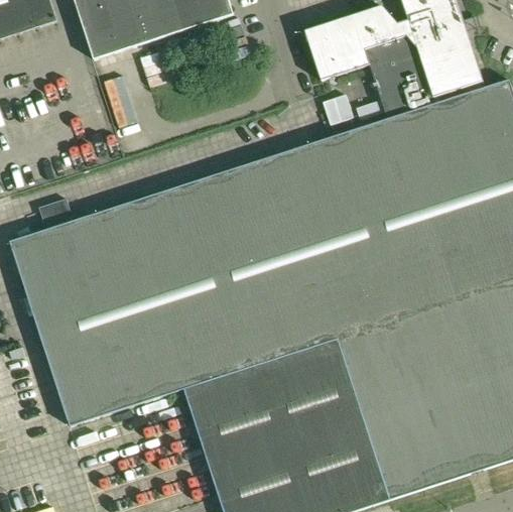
[(0,35),(34,25),(54,18),(47,0),(0,0),(0,35)]
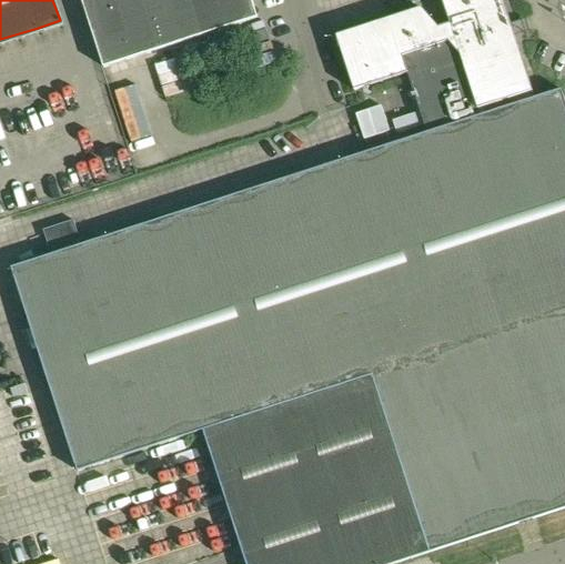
[(254,13),(249,0),(80,0),(101,62),(173,39),(245,16),(254,13)]
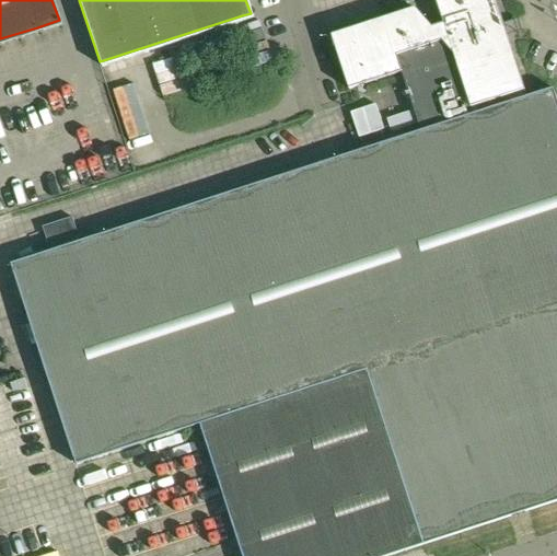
[(433,0),(441,20),(429,24),(412,4),(329,32),(346,85),(398,68),(412,106),(419,128),(524,94),(500,19),(494,0),(433,0)]
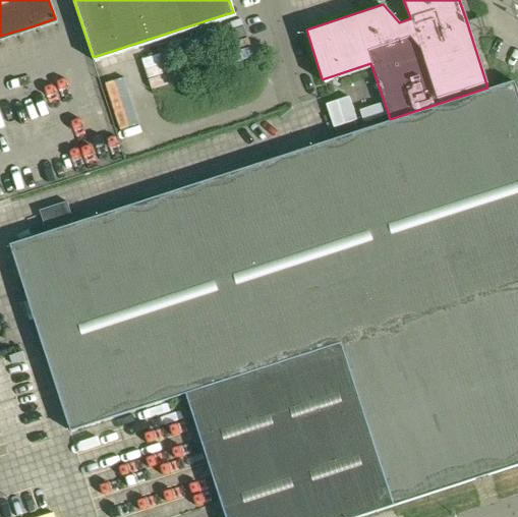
[(517,100),(514,87),(511,79),(487,88),(390,119),(372,124),(334,137),(72,222),(65,198),(38,208),(45,231),(9,242),(40,338),(69,428),(179,393),(183,391),(223,511),(224,516),(346,516),(397,501),(471,476),(487,471),(517,461),(517,100)]
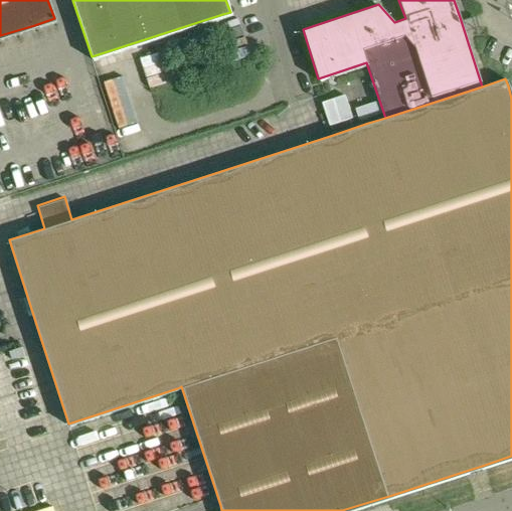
[(331,119),(354,114),(349,90),(325,96),(331,119)]
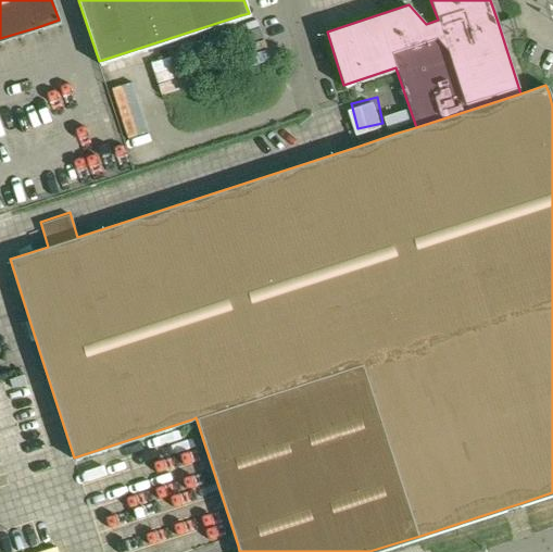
All buildings are outlined.
